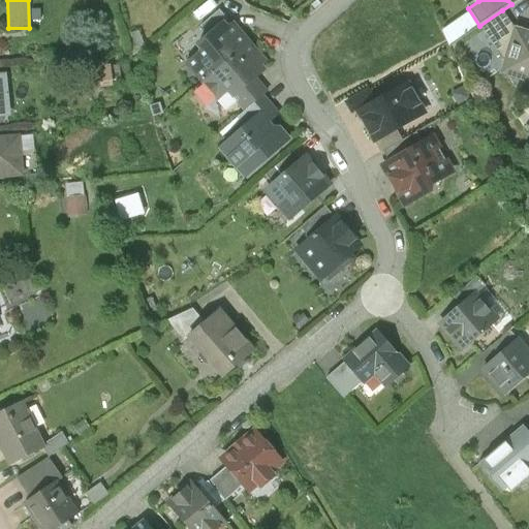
[(517,32),(502,10),(479,26),(494,48),(502,42),(509,53),(516,32),(517,32)]
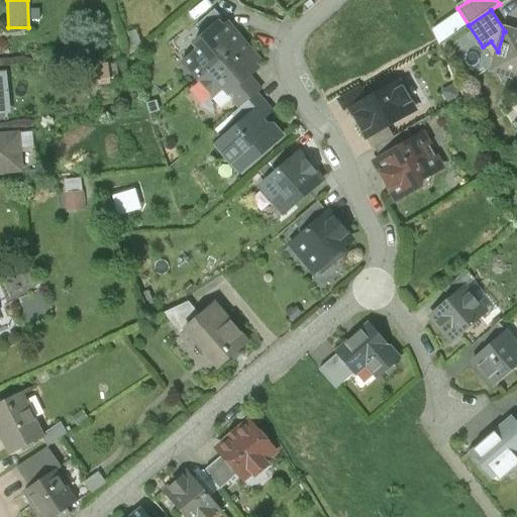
[(434,29),(445,39),(461,23),(450,13),(434,29)]
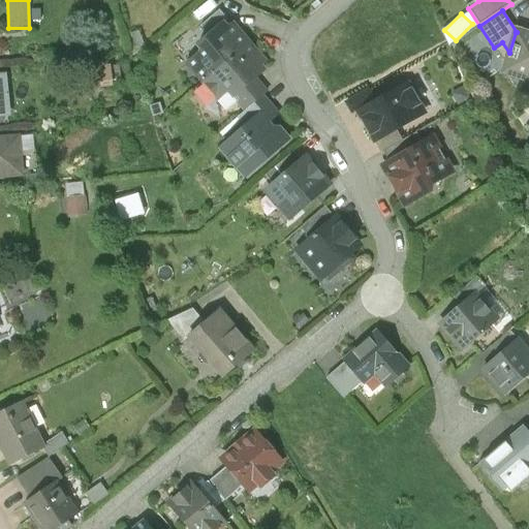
[(223,24),(194,48),(199,54),(187,65),(203,83),(247,44),(230,25),(227,28),(223,24)]
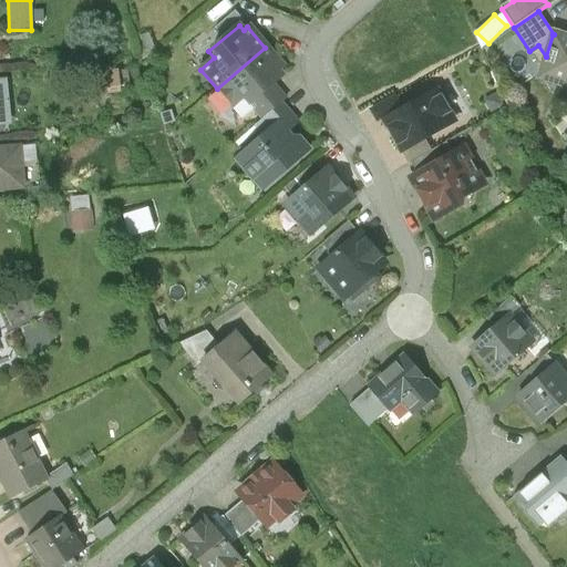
[(566,38),(554,34),(553,34),(546,57),(539,76),(566,84),(566,38)]
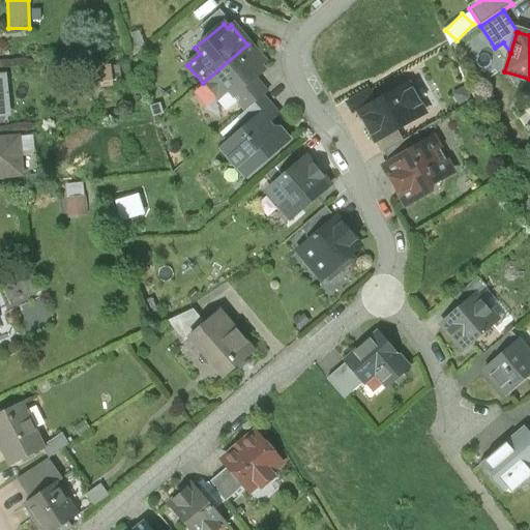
[(139,35),(131,37),(136,47),(142,45),(139,35)]
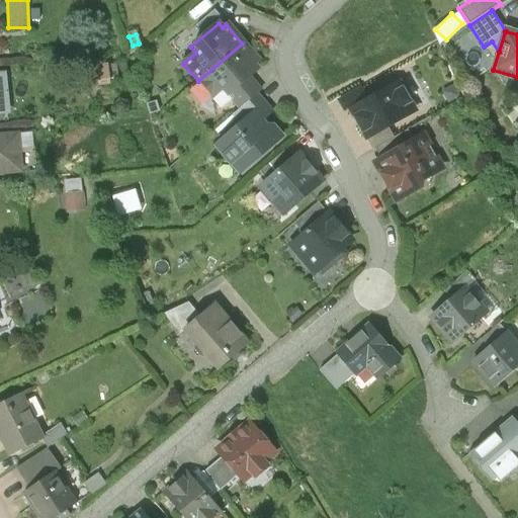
[(242,44),(198,81),(213,98),(212,99),(221,109),(231,100),(233,99),(229,95),(248,78),(257,70),(252,65),(257,61),(242,44)]
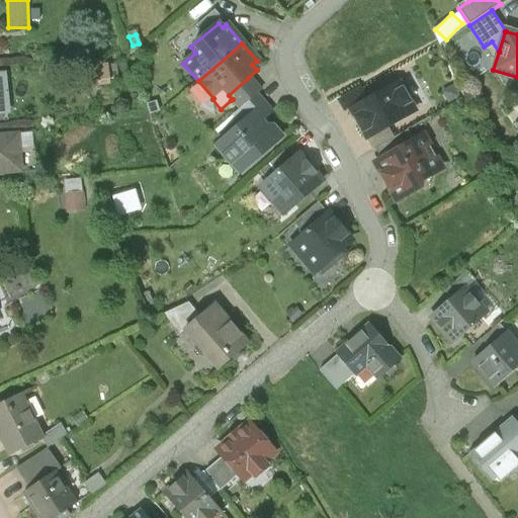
[(248,78),(229,95),(233,99),(241,108),(257,95),(260,91),(248,78)]
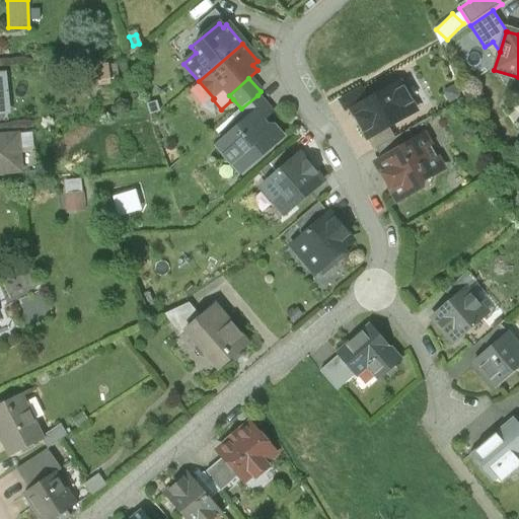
[(369,98),(369,100),(351,110),(367,139),(388,127),(416,112),(399,83),(378,95),(376,94),(374,93),(372,94),(370,96),(369,98)]
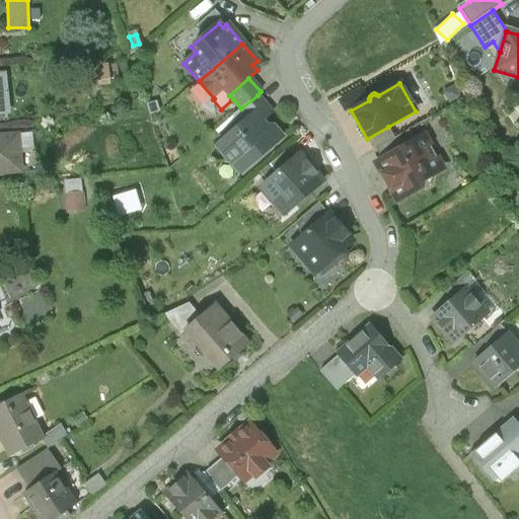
[(459,96),(453,86),(442,92),(448,102),(459,96)]
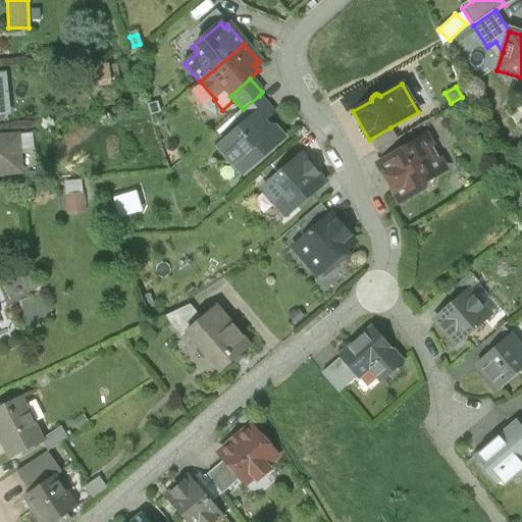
[(243,109),(236,116),(243,125),(249,120),(256,128),(273,113),(259,96),(243,109)]
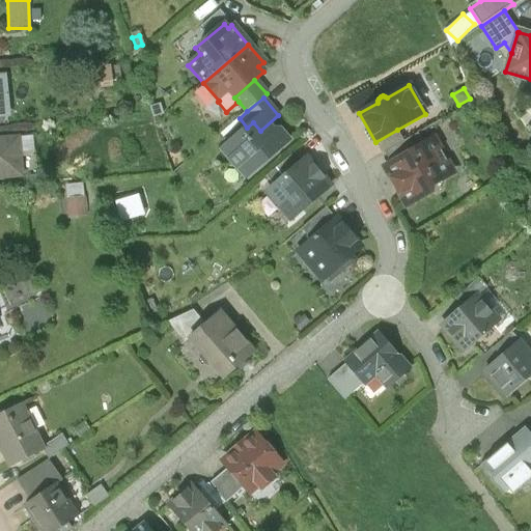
[(278,115),(260,131),(253,122),(247,128),(222,149),(230,159),(229,167),(238,168),(246,177),(288,141),(280,131),(276,131),(270,123),(279,116),(278,115)]
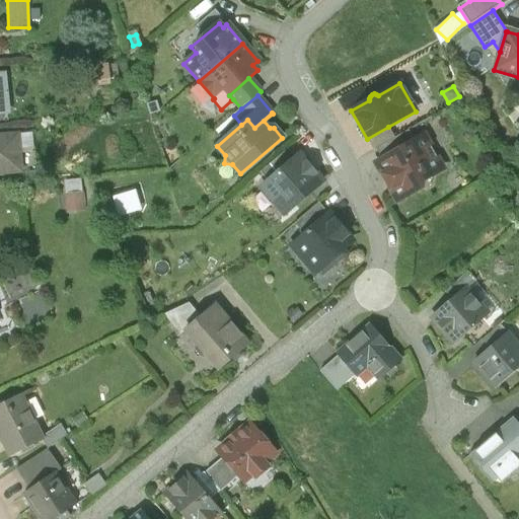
[(388,127),(367,139),(373,150),(375,149),(394,138),(388,127)]
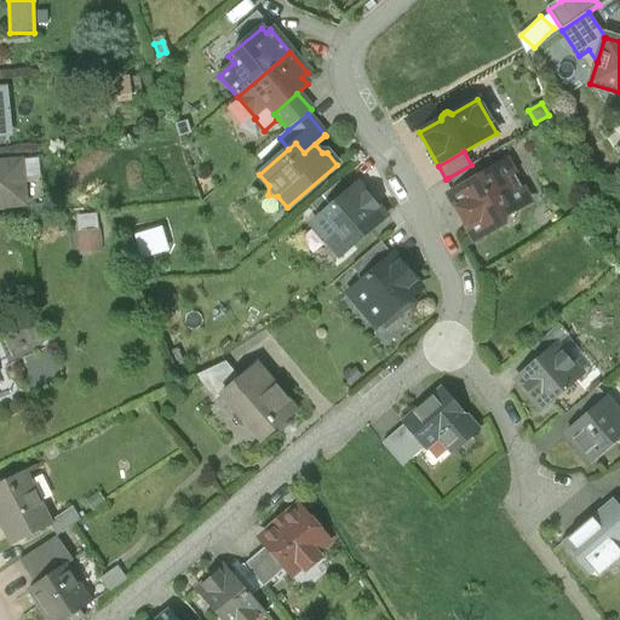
[(471,165),(448,178),(457,193),(497,171),(488,156),(471,165)]
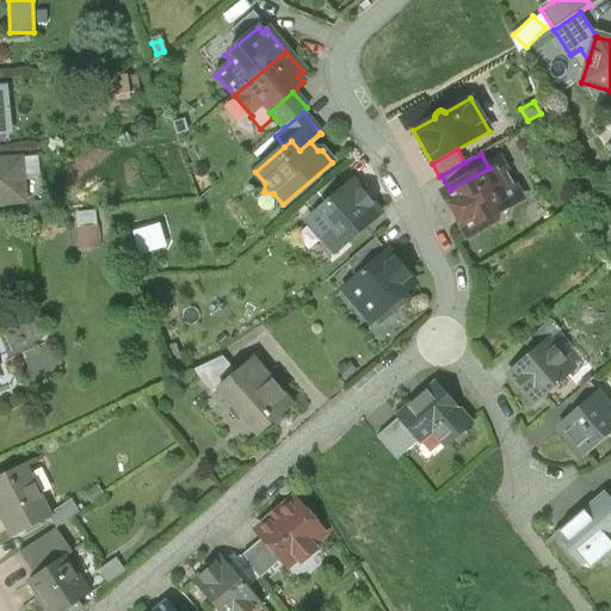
[(23,159),(0,160),(0,201),(26,198),(23,159)]
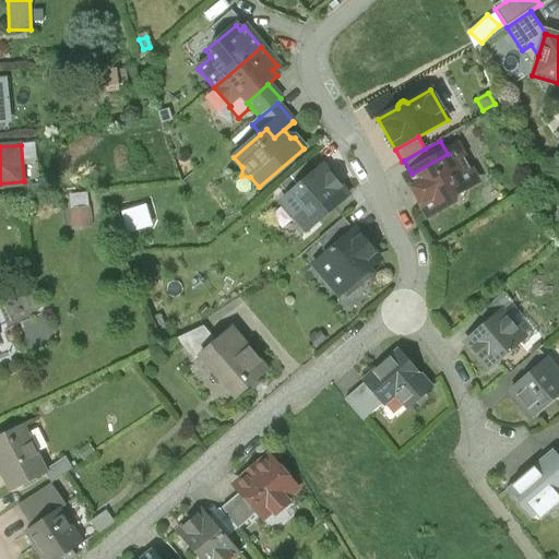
[(412,174),(408,176),(430,213),(453,200),(455,192),(476,180),(459,147),(448,154),(412,174)]
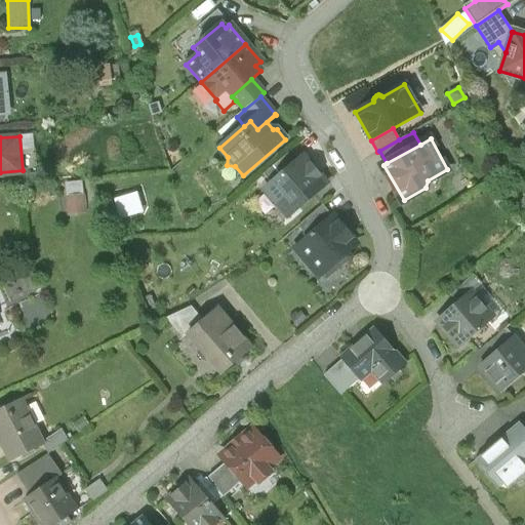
[(259,187),(287,219),(327,184),(299,152),(259,187)]
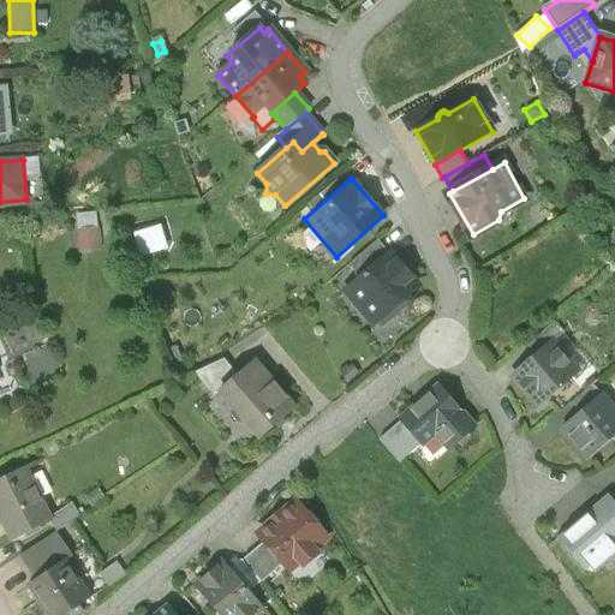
[(100,251),(99,232),(79,233),(81,252),(100,251)]
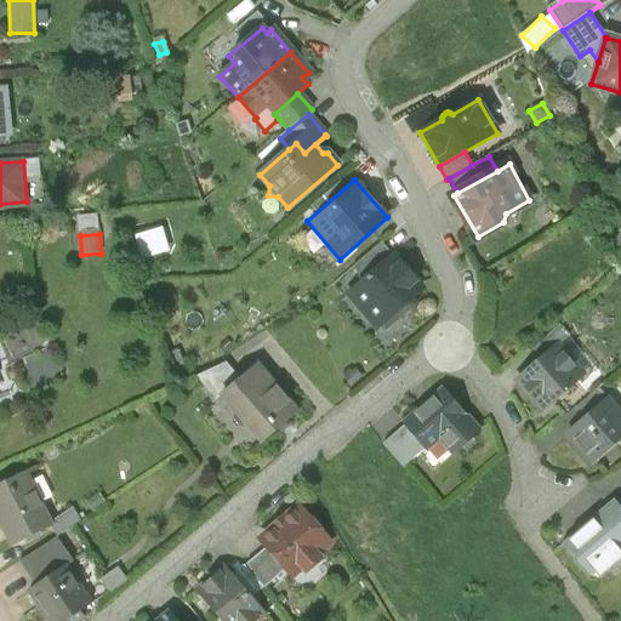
[(381,243),(352,268),(364,281),(393,256),(381,243)]
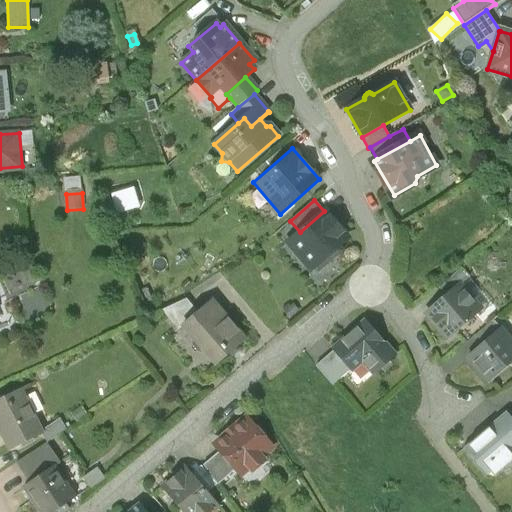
[(300,232),(287,244),(311,272),(315,268),(317,271),(341,251),(337,246),(347,238),(324,211),(300,232)]
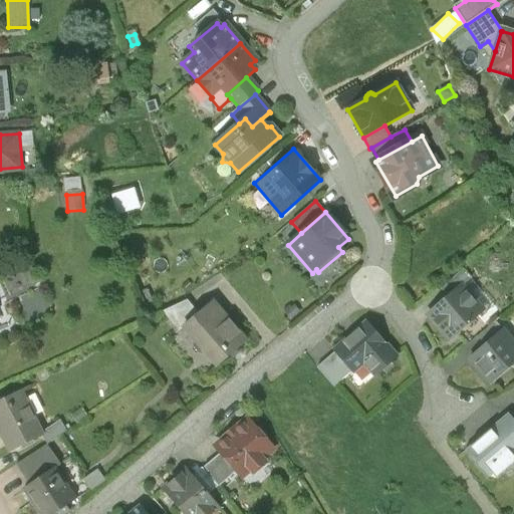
[(463,269),(440,288),(448,297),(461,286),(471,278),(463,269)]
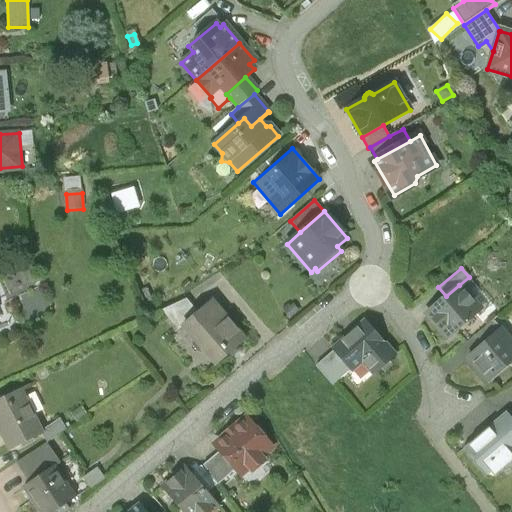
[(480,309),(459,285),(446,296),(426,314),(446,338),(480,309)]
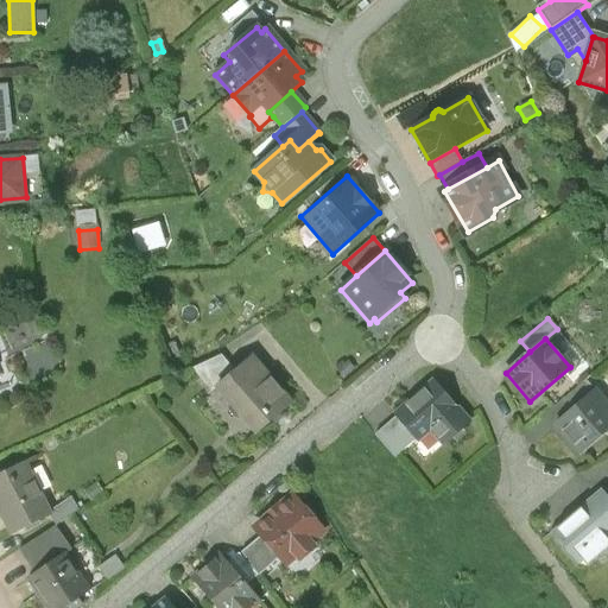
[(221,350),(197,366),(207,382),(232,368),(221,350)]
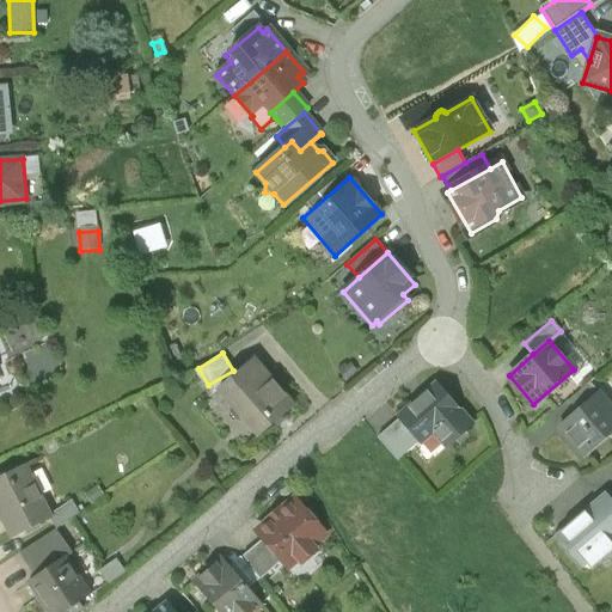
[(291,407),(251,361),(220,389),(259,434),(291,407)]
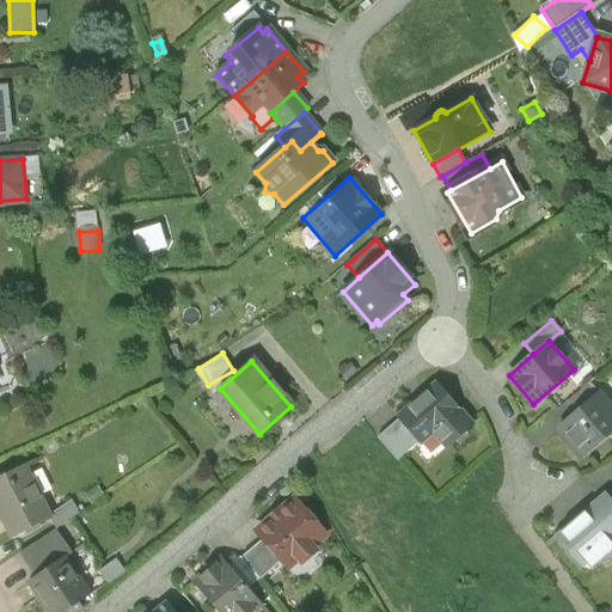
[(589,383),(568,401),(577,411),(599,393),(589,383)]
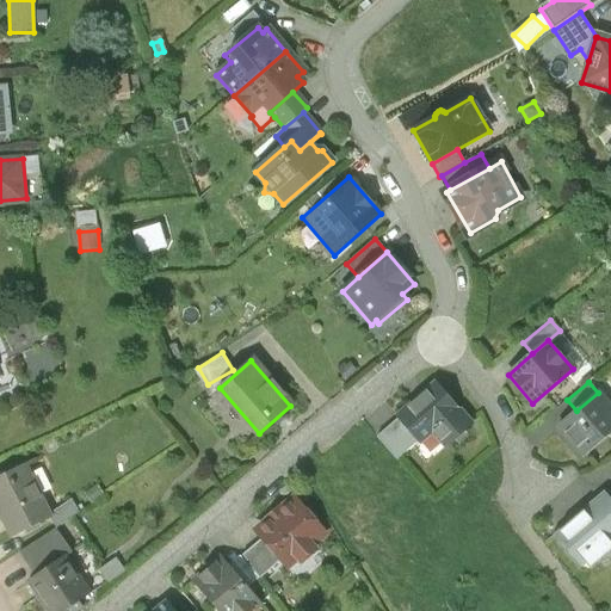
[(471,425),(436,384),(397,418),(397,419),(418,442),(419,443),(432,431),(445,446),(471,425)]
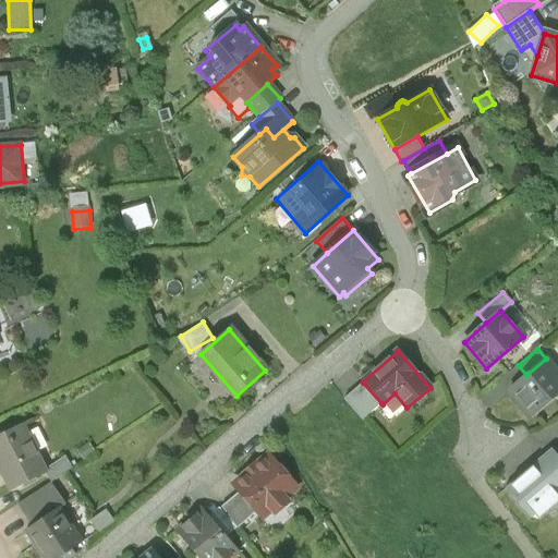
[(557,393),(557,373),(546,359),(526,375),(509,390),(532,416),(557,393)]
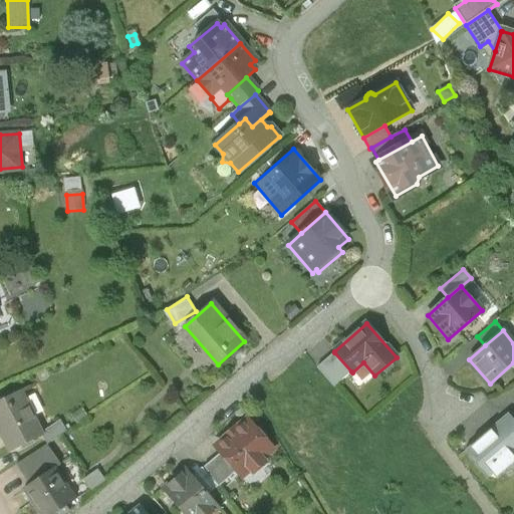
[(334,352),(317,367),(333,387),(351,371),(334,352)]
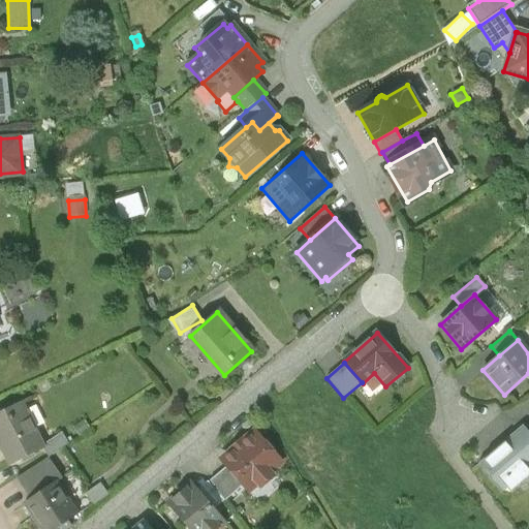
[(21,403),(0,413),(0,442),(11,464),(41,448),(43,447),(42,446),(21,403)]
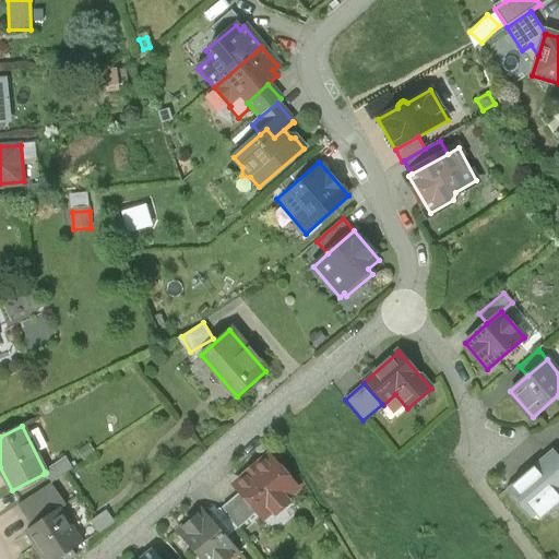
[(94,452),(88,444),(76,452),(83,461),(94,452)]
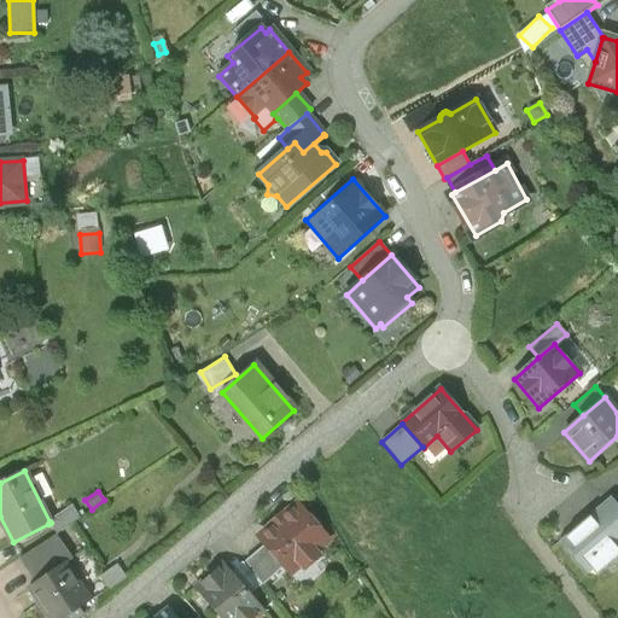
[(617,506),(610,497),(559,541),(587,575),(592,571),(596,576),(617,557),(617,549),(617,548),(617,506)]
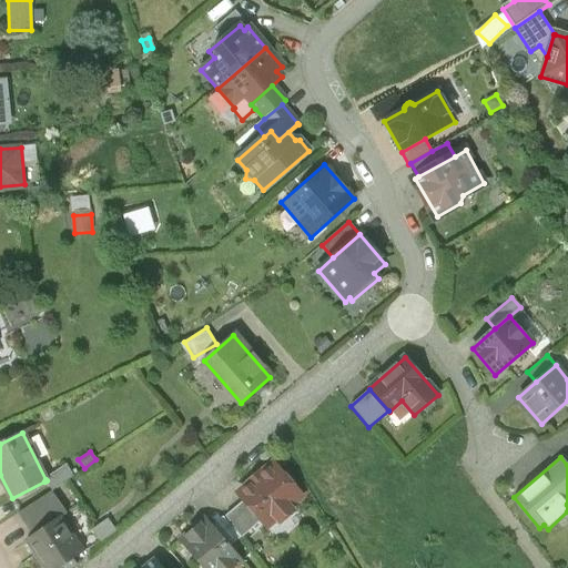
[(274,464),(264,473),(262,470),(246,484),(247,486),(239,495),(244,501),(245,503),(244,509),(255,521),(263,529),(276,518),(277,520),(285,520),(291,516),(291,509),(288,507),(298,498),(285,483),(287,480),(274,464)]
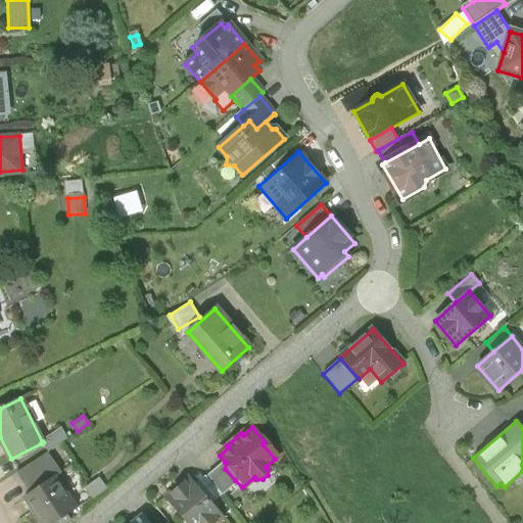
[(62,428),(42,441),(43,442),(41,443),(46,455),(62,443),(69,438),(62,428)]
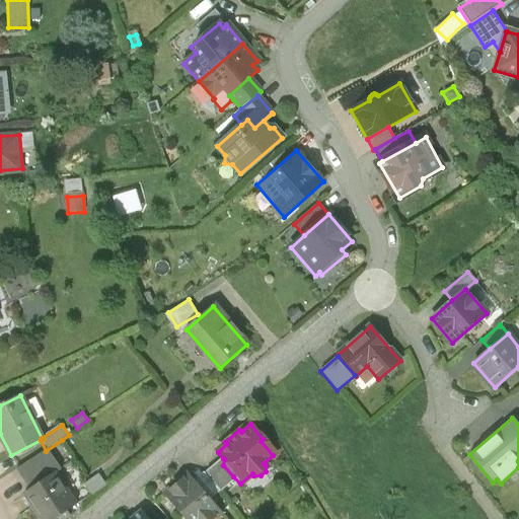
[(46,451),(16,469),(29,490),(54,472),(55,474),(60,471),(46,451)]
